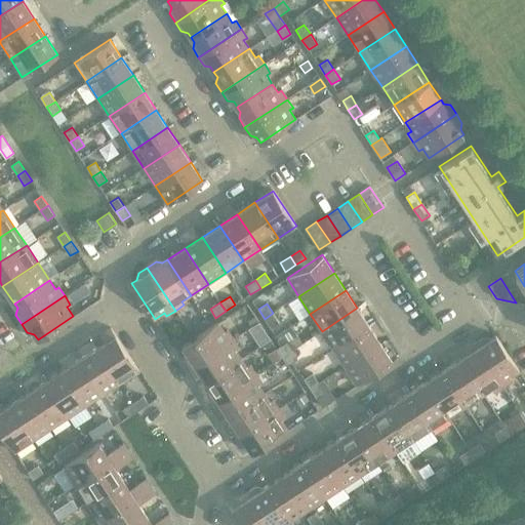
[(357,308),(322,331),(333,349),(368,325),(357,308)]
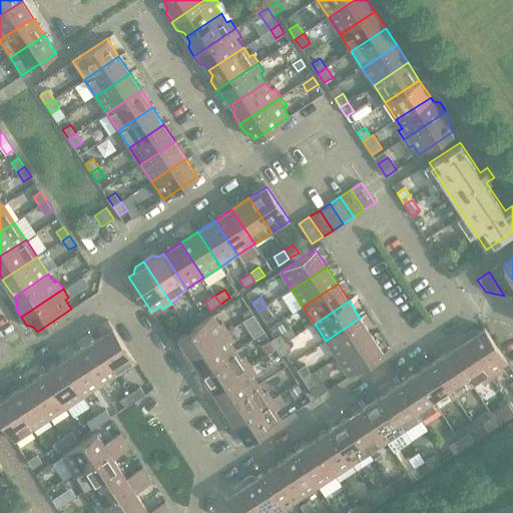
[(267,306),(259,312),(265,321),(273,316),(267,306)]
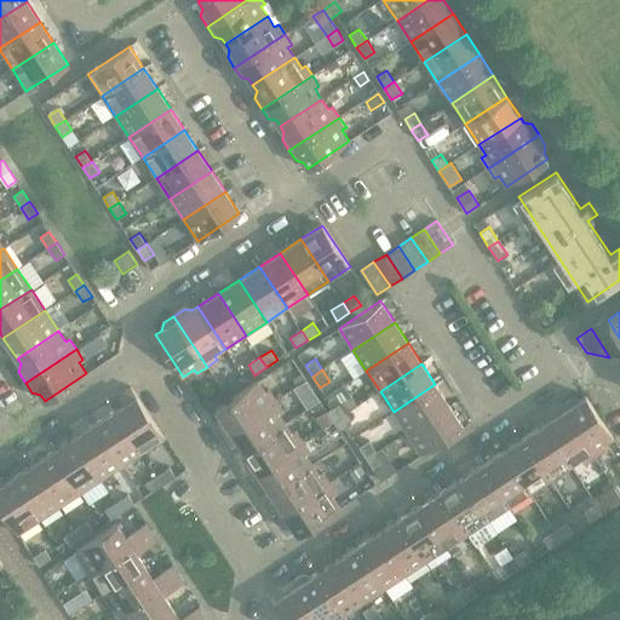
[(306,380),(294,388),(308,409),(320,401),(306,380)]
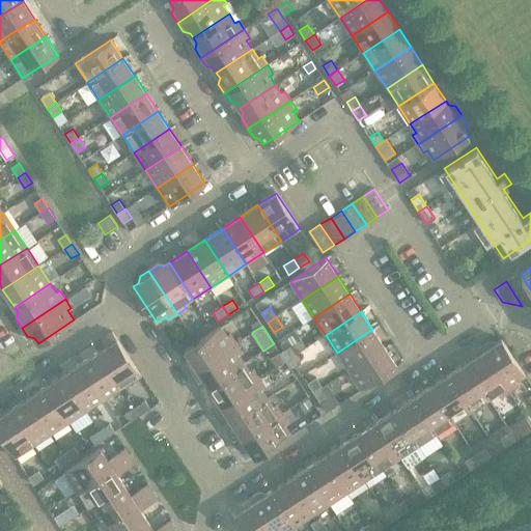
[(187,363),(193,371),(236,343),(230,334),(227,336),(221,327),(185,351),(188,356),(187,363)]
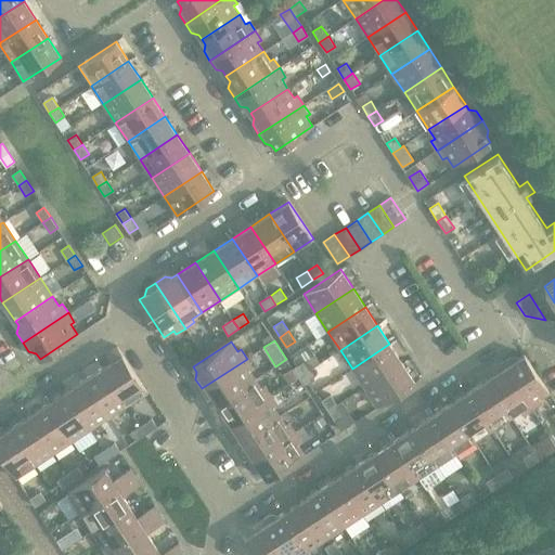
[(389,344),(352,369),(364,387),(402,362),(389,344)]
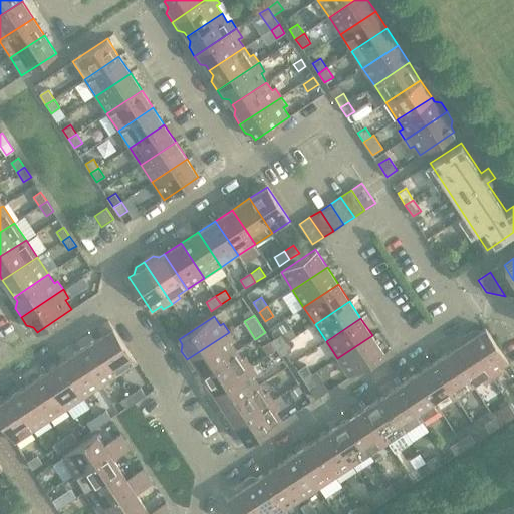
[(103,335),(95,340),(118,374),(136,362),(108,321),(98,328),(103,335)]
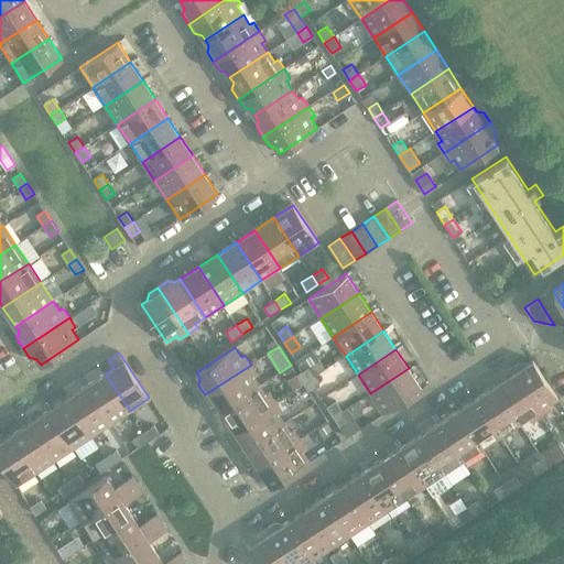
[(520,364),(510,369),(541,415),(551,409),(548,405),(559,399),(533,360),(528,365),(520,364)]
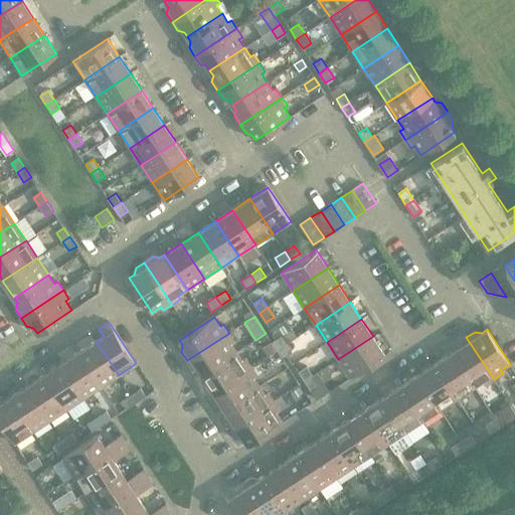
[(229,333),(187,360),(192,369),(199,370),(202,374),(236,352),(231,343),(234,341),(229,333)]
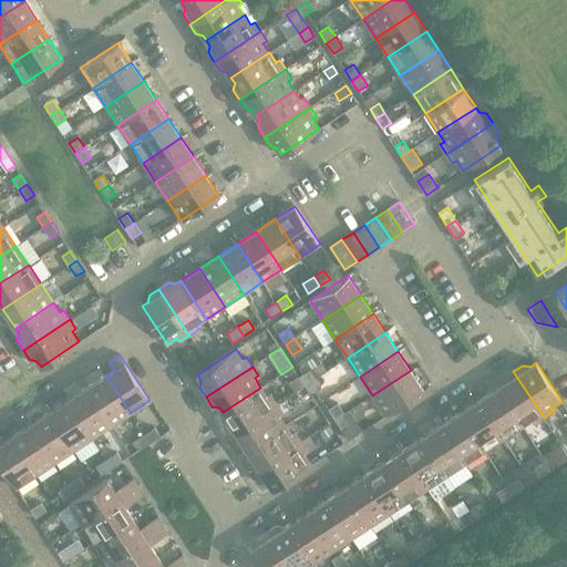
[(299,377),(305,385),(316,379),(310,370),(299,377)]
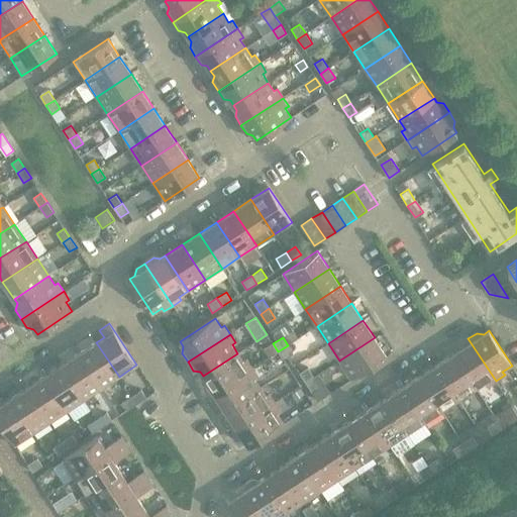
[(375,337),(339,360),(351,379),(386,355),(375,337)]
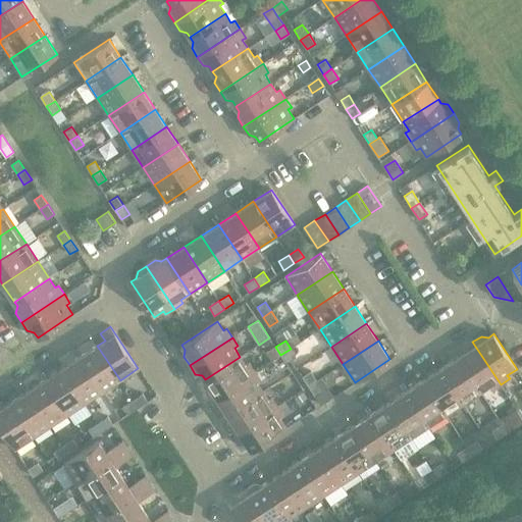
[(462,354),(458,357),(481,393),(489,386),(491,390),(501,384),(472,342),(464,348),(462,354)]
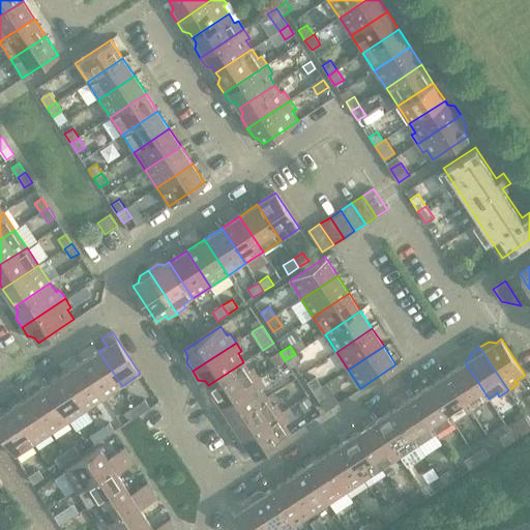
[(98,351),(81,362),(105,398),(122,386),(98,351)]
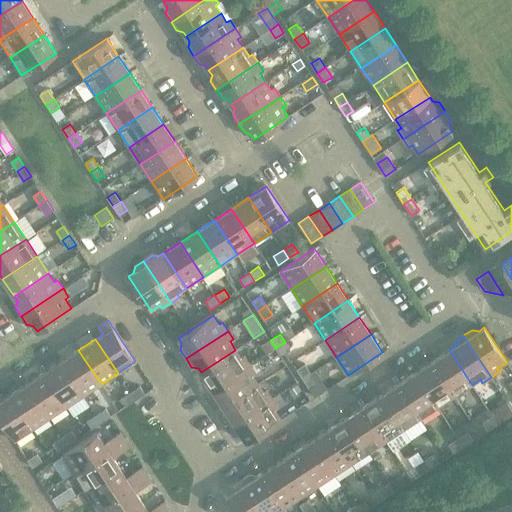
[(270,340),(262,346),(267,354),(275,348),(270,340)]
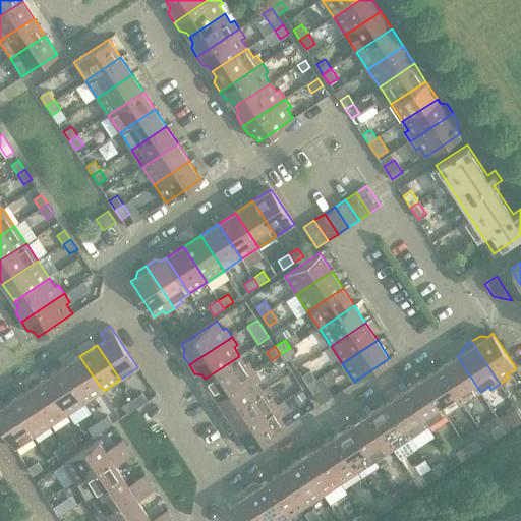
[(290,348),(280,354),(286,362),(295,356),(290,348)]
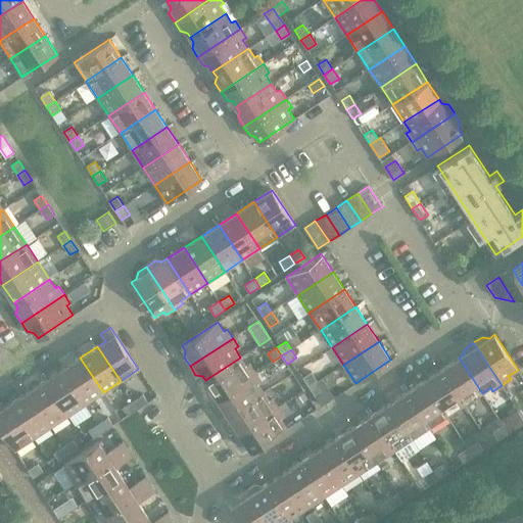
[(80,358),(62,369),(86,403),(103,392),(80,358)]
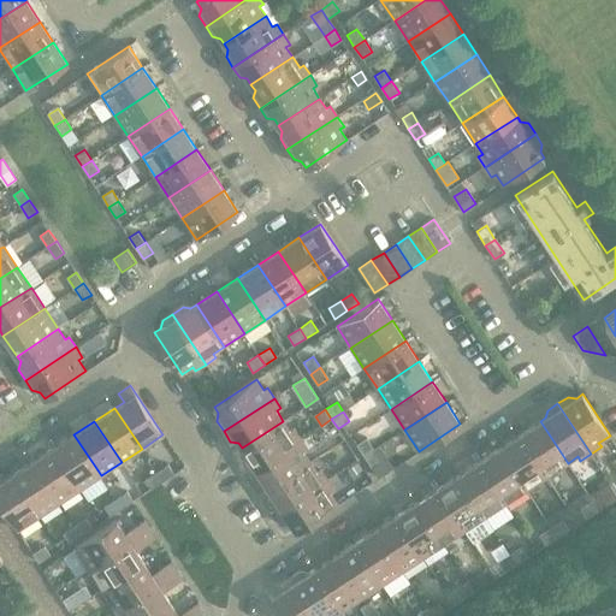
[(283,421),(242,448),(246,454),(243,462),(250,472),(301,439),(294,428),(290,431),(283,421)]
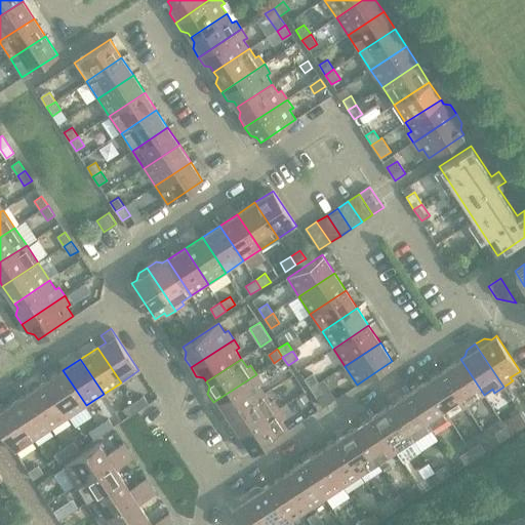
[(460,359),(443,371),(467,406),(484,395),(460,359)]
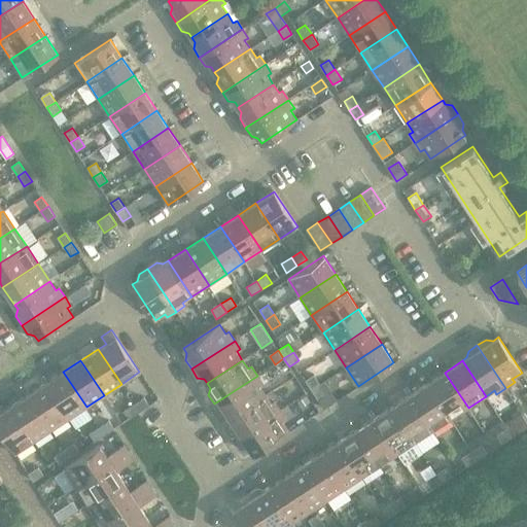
[(63,372),(45,383),(69,419),(86,407),(63,372)]
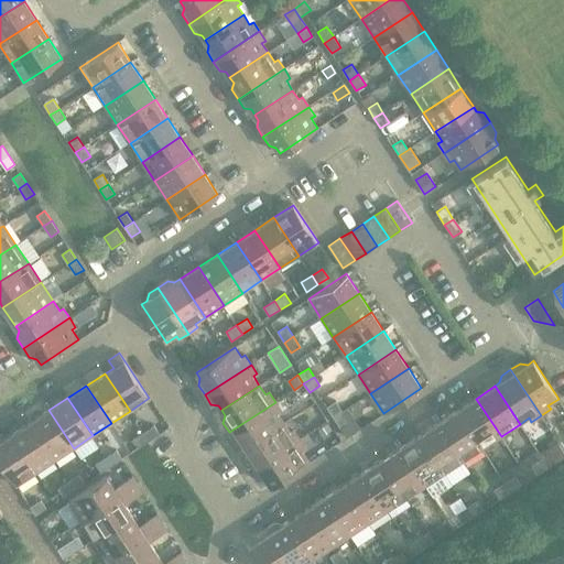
[(476,399),(457,411),(483,448),(501,436),(476,399)]
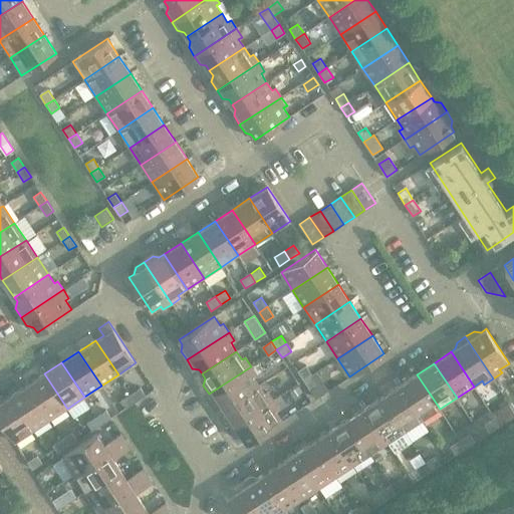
[(297,371),(304,380),(312,375),(306,365),(297,371)]
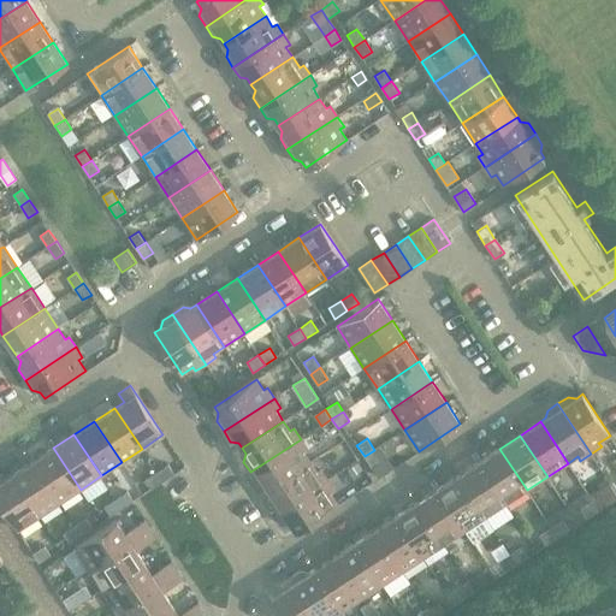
[(301,439),(250,472),(258,483),(265,484),(268,490),(311,462),(303,452),(308,449),(301,439)]
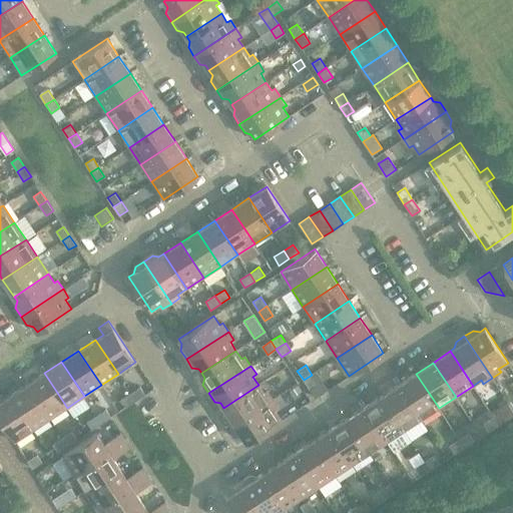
[(44,373),(27,384),(49,419),(67,408),(44,373)]
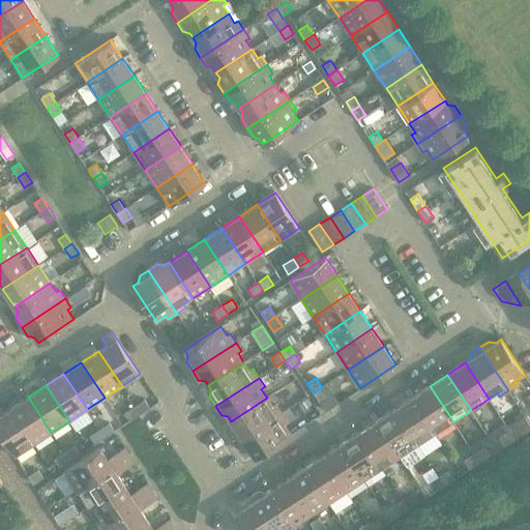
[(430,386),(412,398),(436,433),(453,421),(430,386)]
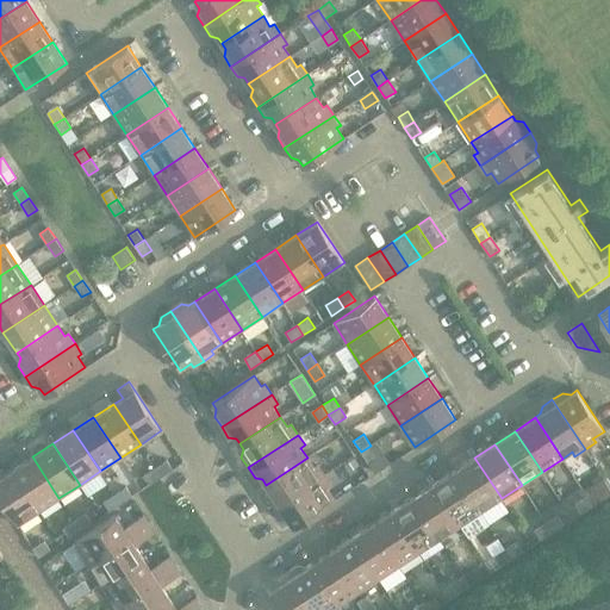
[(371,446),(361,452),(368,464),(378,456),(371,446)]
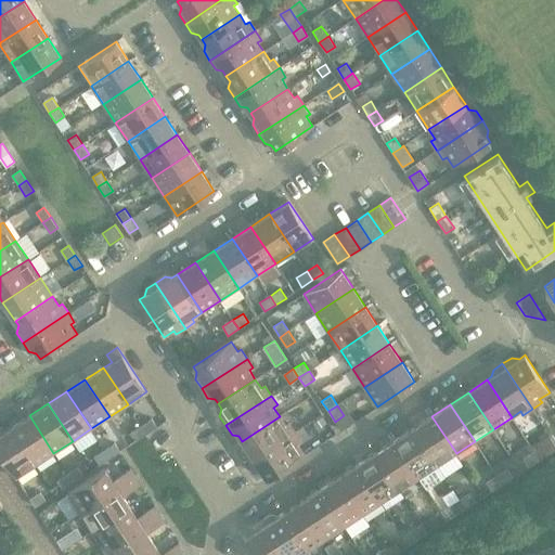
[(29,415),(11,428),(35,465),(53,453),(29,415)]
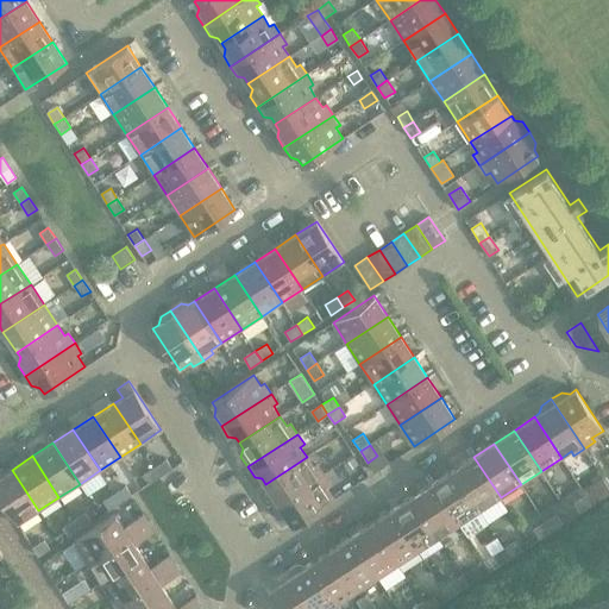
[(307,457),(265,484),(269,489),(268,497),(274,507),(324,475),(318,464),(313,466),(307,457)]
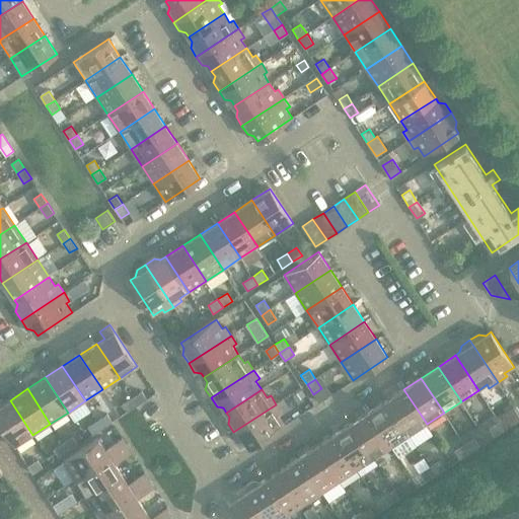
[(403,389),(386,400),(410,436),(427,424),(403,389)]
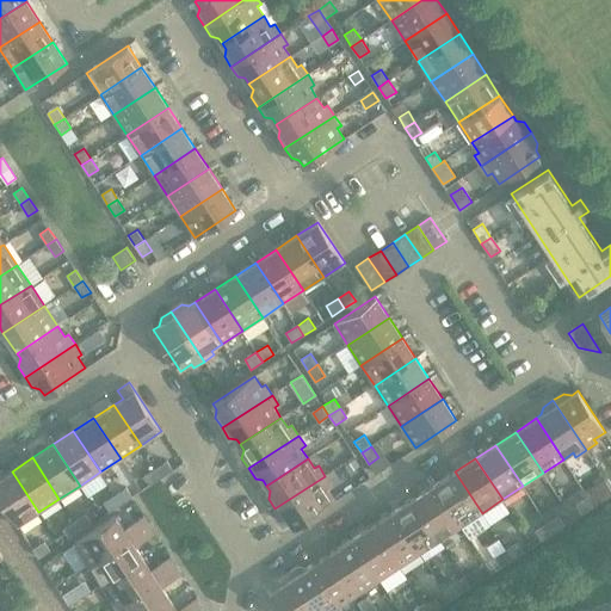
[(166,460),(155,468),(161,477),(173,470),(166,460)]
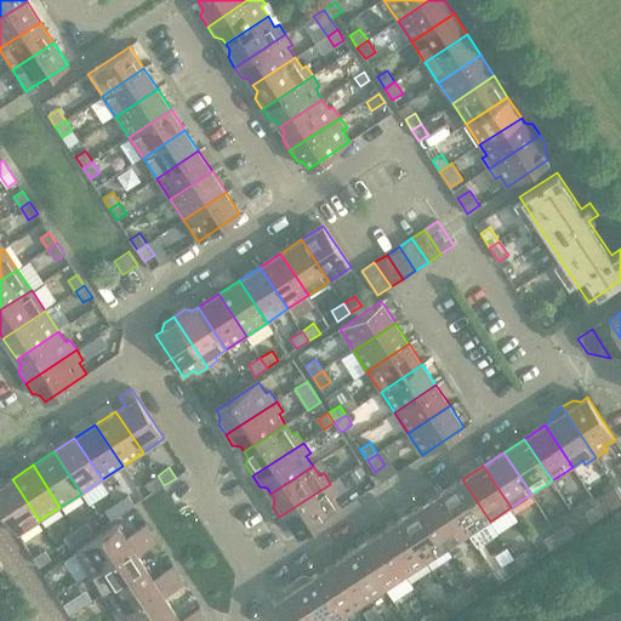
[(164,485),(158,476),(146,483),(153,493),(164,485)]
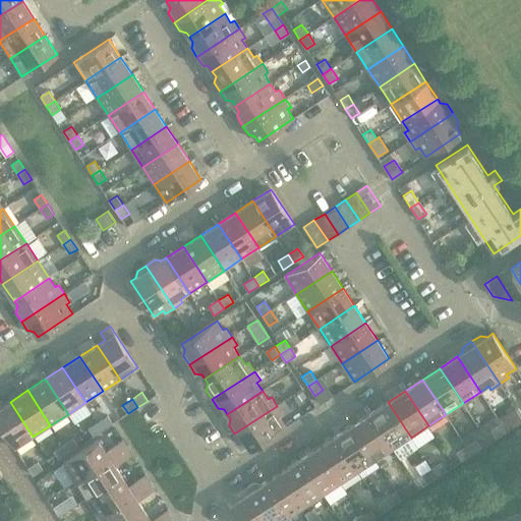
[(33,437),(10,402),(2,407),(0,403),(0,425),(15,449),(33,437)]
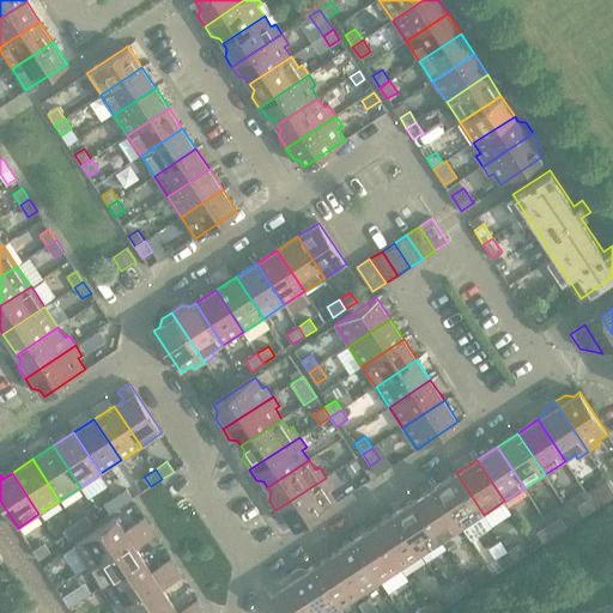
[(484,515),(456,473),(435,486),(462,528),(484,515)]
